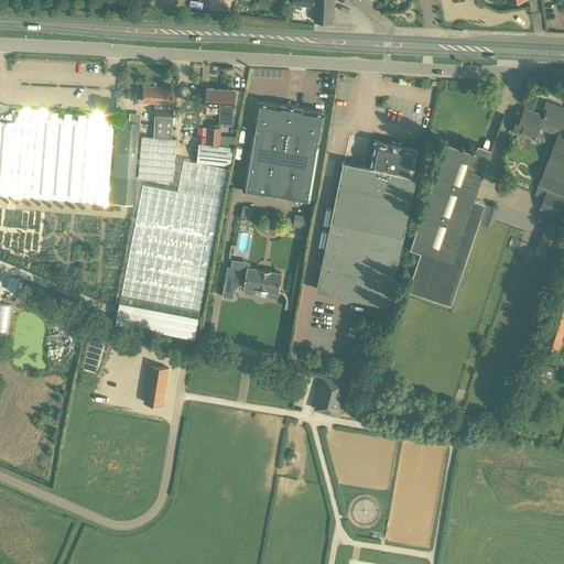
[(333,22),(333,0),(292,0),(293,4),(314,6),(314,21),(333,22)]
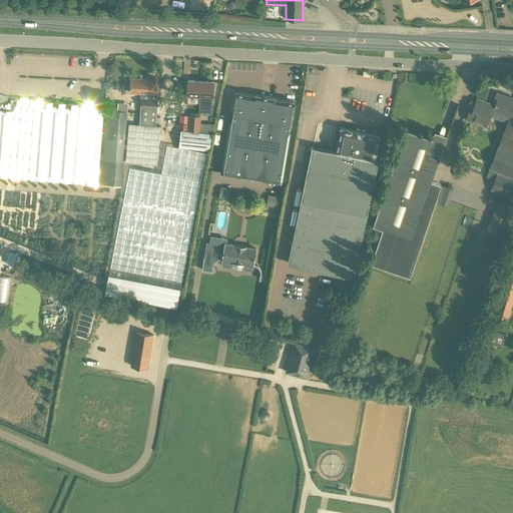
[(187,1),(185,9),(194,11),(195,2),(187,1)]
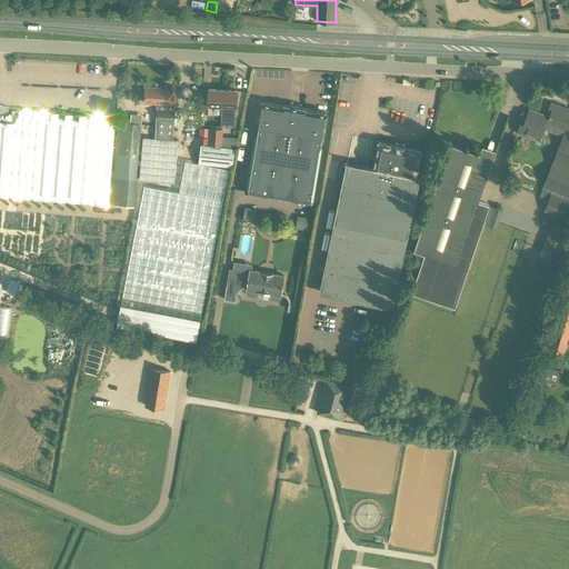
[(175,105),(177,80),(170,79),(169,89),(146,88),(145,102),(158,103),(156,138),(142,137),(139,180),(175,182),(178,140),(173,139),(173,129),(175,111),(176,105),(175,105)]
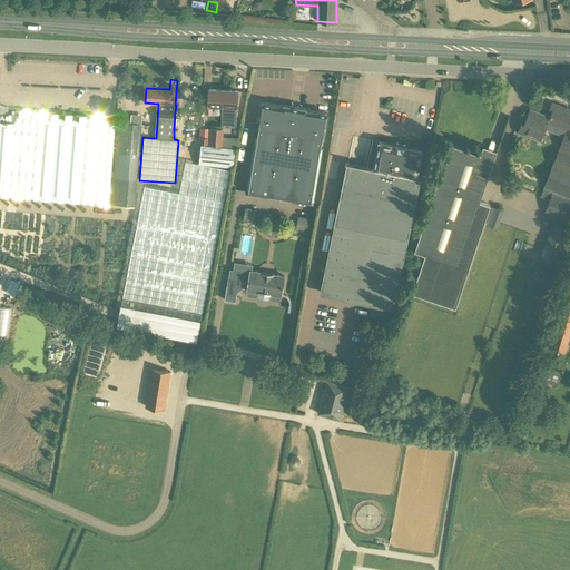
[(222,106),(223,90),(209,89),(208,99),(206,98),(205,114),(212,114),(213,106),(222,106)]
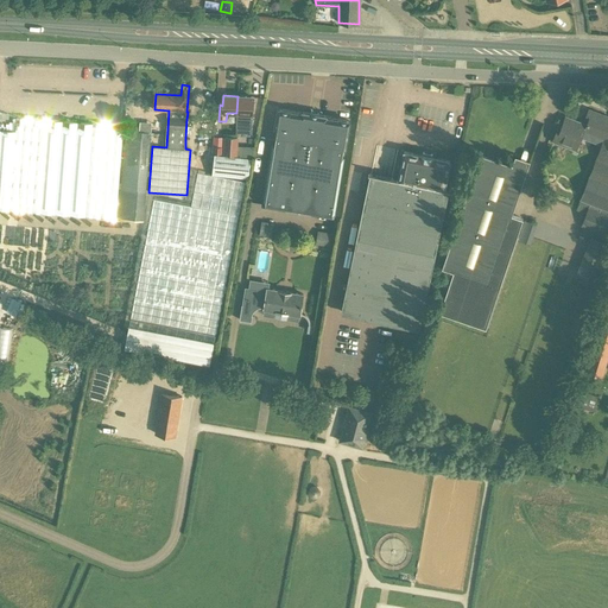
[(238,96),(236,113),(238,113),(236,125),(252,126),(253,114),(252,114),(253,97),(238,96)]
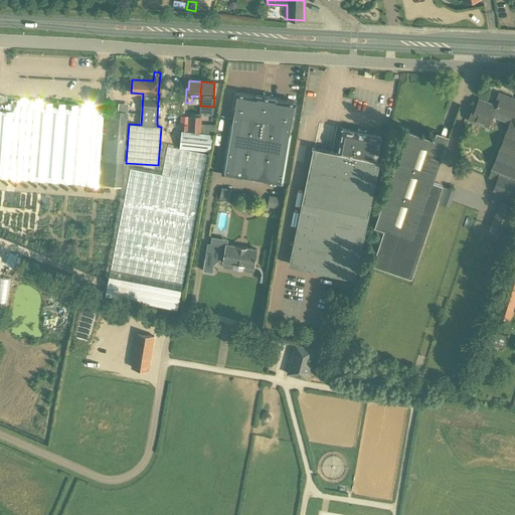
[(255,96),(236,93),(232,116),(233,116),(232,123),(231,123),(222,174),(283,184),(291,133),(290,133),(291,125),(293,126),(296,103),(277,99),(277,98),(256,95),(255,96)]
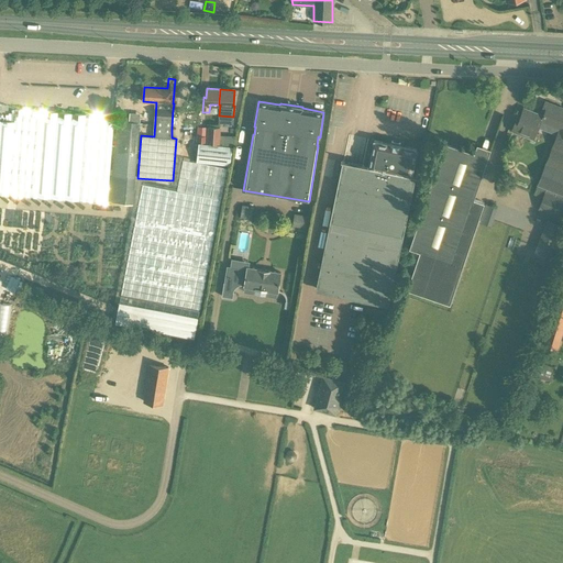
[(560,125),(559,131),(562,132),(562,108),(544,101),(542,110),(544,111),(543,114),(541,121),(542,121),(552,124),(552,122),(560,125)]
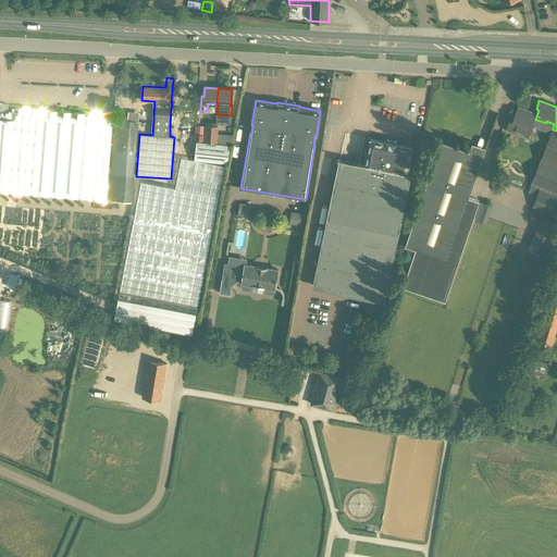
[(535,120),(537,113),(518,107),(514,119),(511,118),(507,128),(528,136),(534,120),(535,120)]
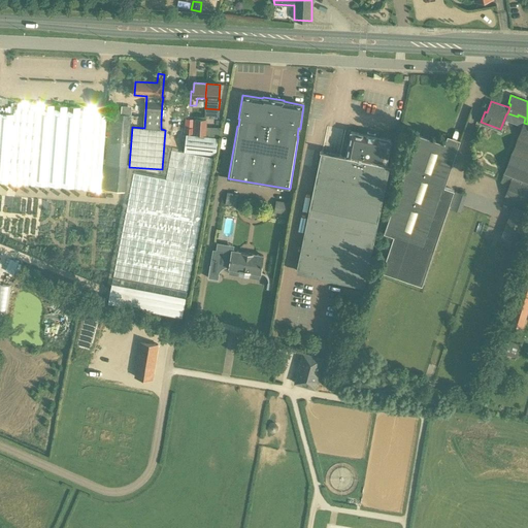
[(106,116),(107,109),(14,102),(11,142),(8,183),(101,190),(106,116)]
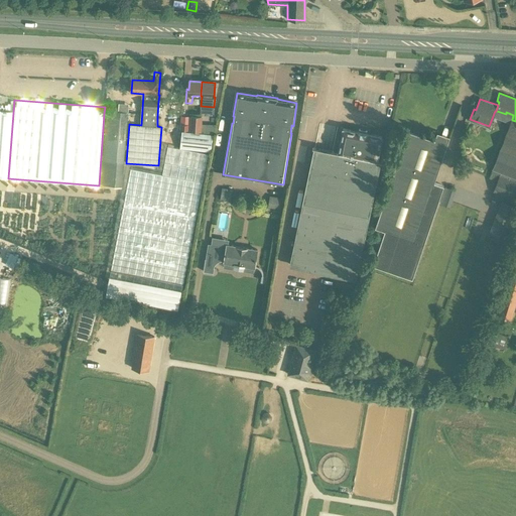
[(122,187),(126,137),(128,112),(107,111),(105,136),(101,185),(122,187)]
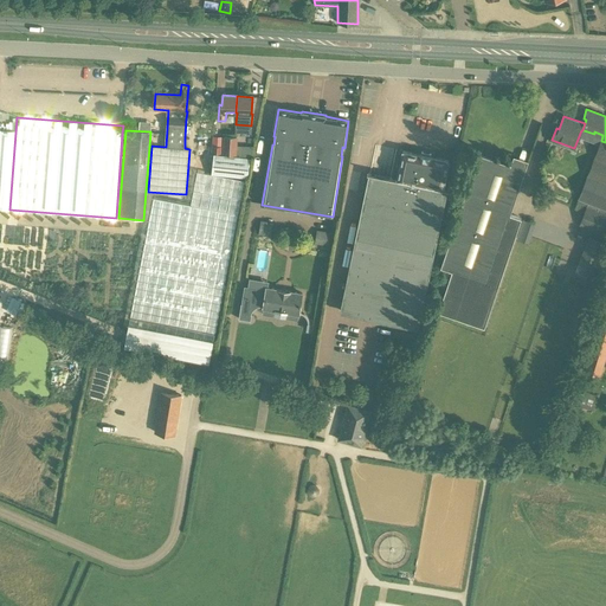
[(224,154),(236,155),(236,156),(250,158),(251,158),(253,147),(236,146),(237,136),(225,136),(224,154)]
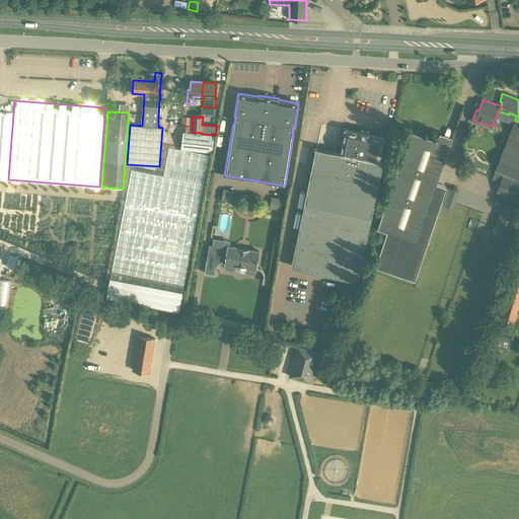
[(518,122),(515,121),(504,149),(496,168),(493,176),(501,180),(496,191),(518,200),(518,122)]
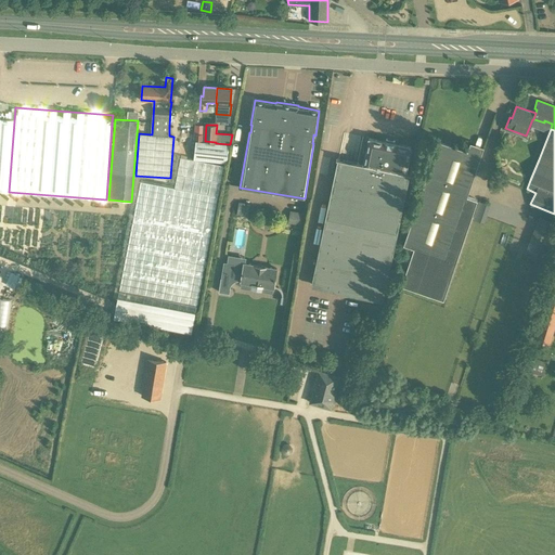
[(405,172),(411,146),(369,138),(363,164),(338,158),(325,218),(311,286),(383,300),(398,232),(410,173),(405,172)]
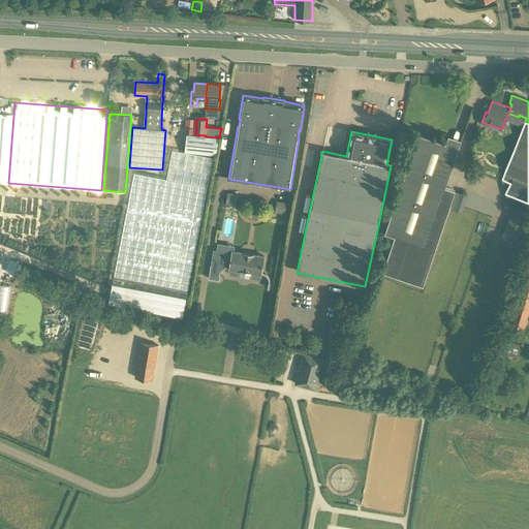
[(215,155),(218,137),(206,136),(187,134),(186,137),(184,152),(215,155)]
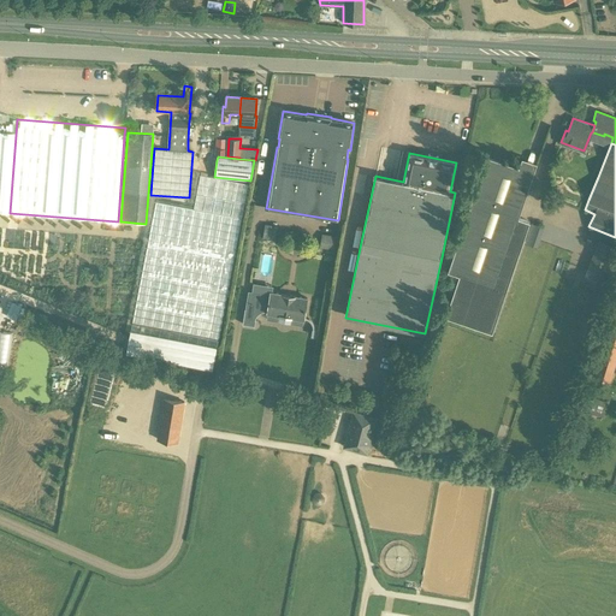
[(491,332),(528,221),(507,214),(515,191),(526,195),(533,172),(487,157),(448,272),(460,276),(445,317),(491,332)]
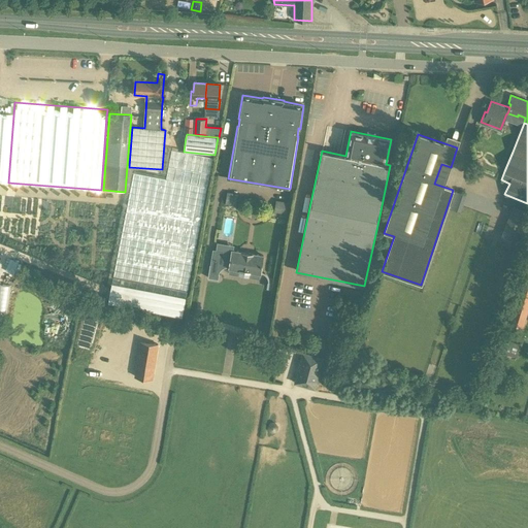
[(190,288),(211,157),(179,152),(158,282),(157,281),(153,306),(188,311),(191,288),(190,288)]
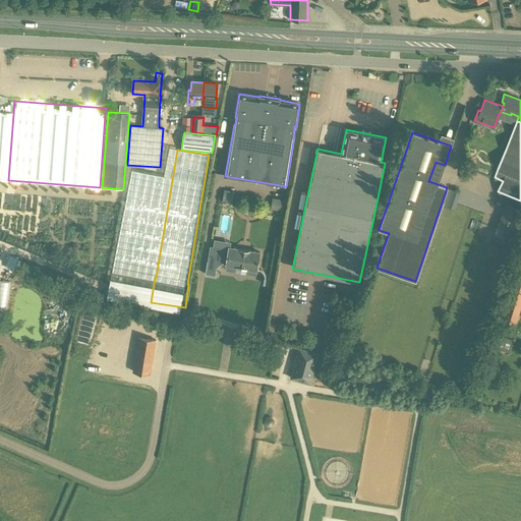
[(126,193),(141,193),(141,184),(127,184),(126,193)]
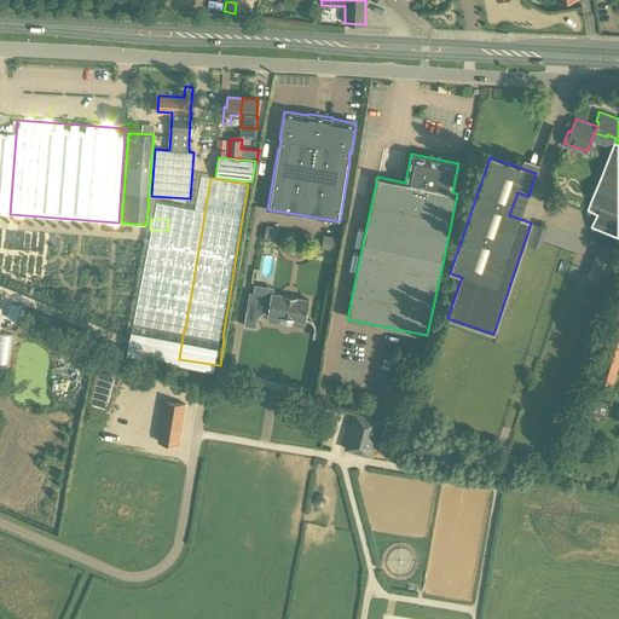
[(268,224),(267,237),(279,238),(281,225),(268,224)]
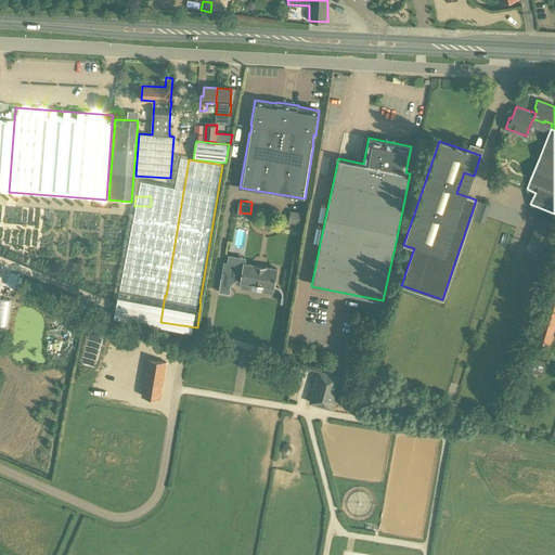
[(485,222),(490,205),(478,201),(473,219),(485,222)]
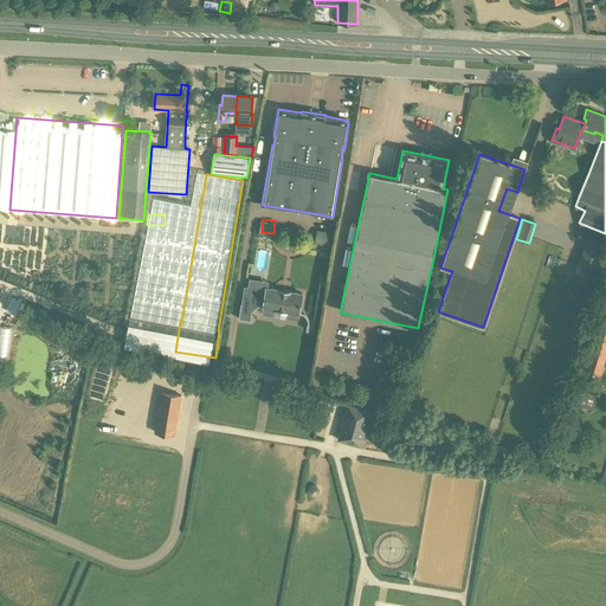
[(320,242),(331,243),(334,230),(322,229),(320,242)]
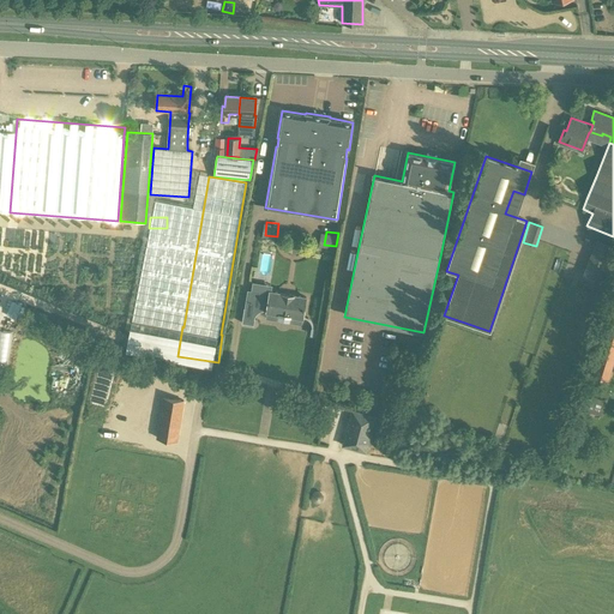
[(587,277),(587,278),(584,283),(599,289),(601,282),(587,277)]
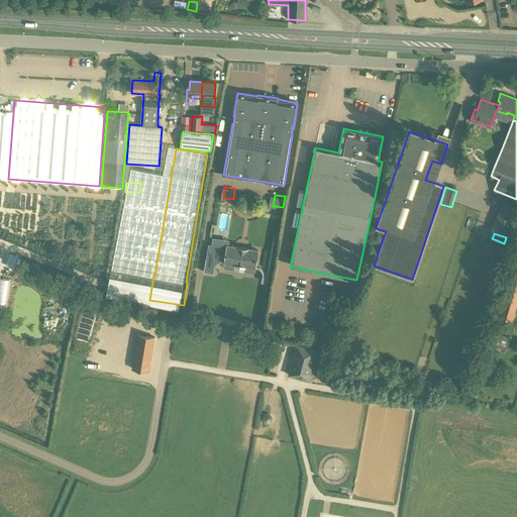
[(254,267),(257,250),(227,245),(224,262),(254,267)]
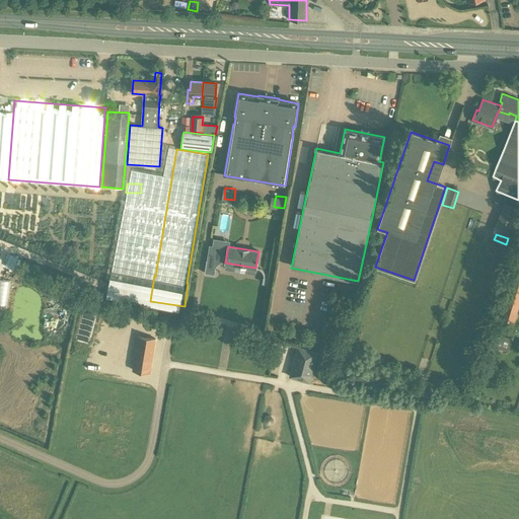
[(514,323),(518,306),(518,283),(513,281),(501,319),(514,323)]
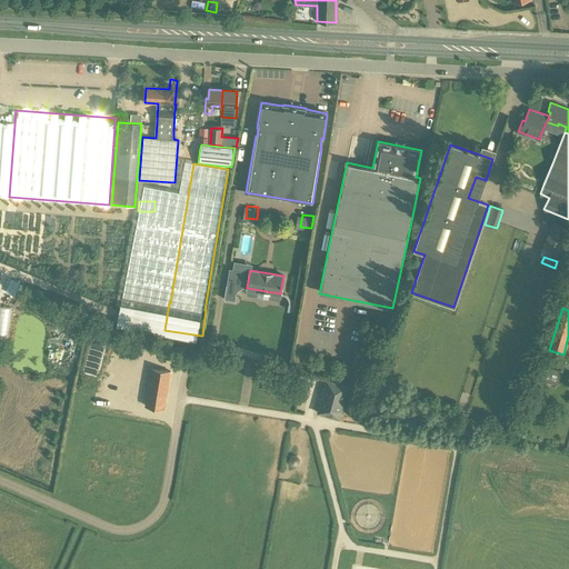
[(555,386),(560,371),(547,367),(542,381),(555,386)]
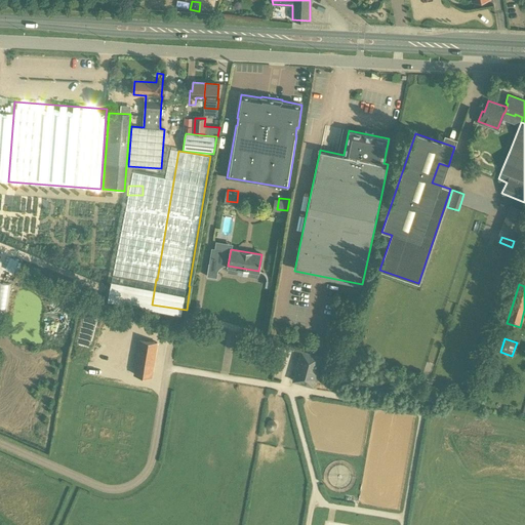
[(319,364),(321,355),(300,350),(297,358),(319,364)]
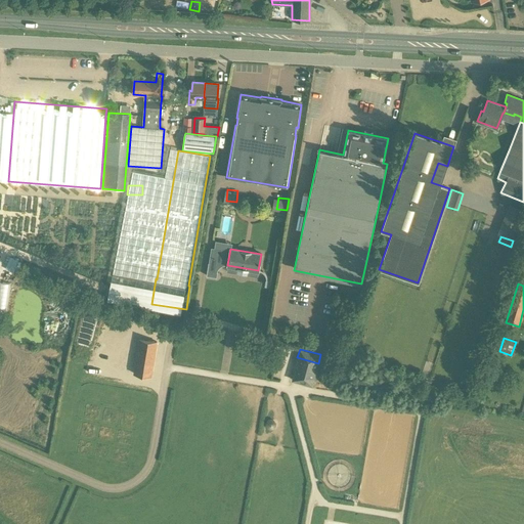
[(312,386),(315,377),(294,372),(291,380),(312,386)]
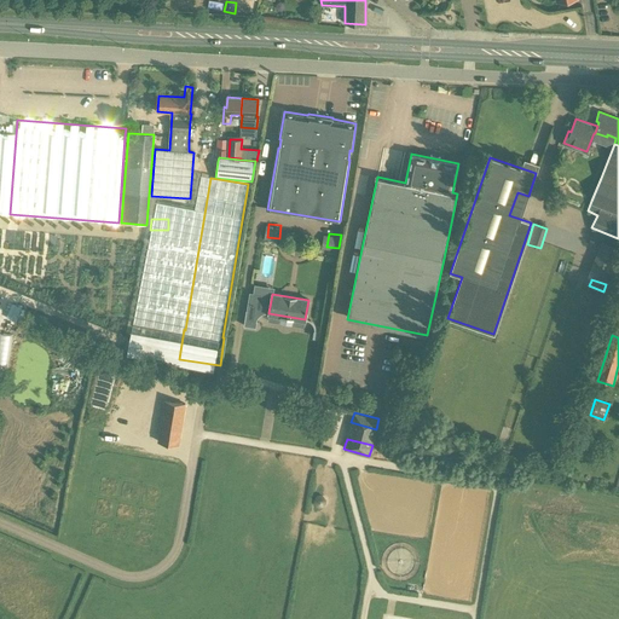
[(503,468),(508,451),(501,449),(496,466),(503,468)]
